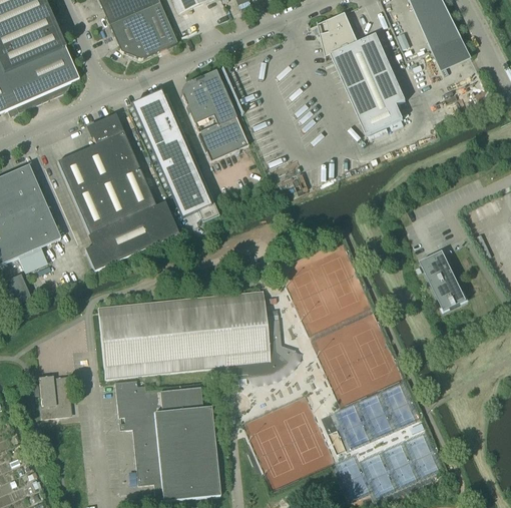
[(141,57),(177,41),(159,0),(99,0),(121,49),(141,57)]
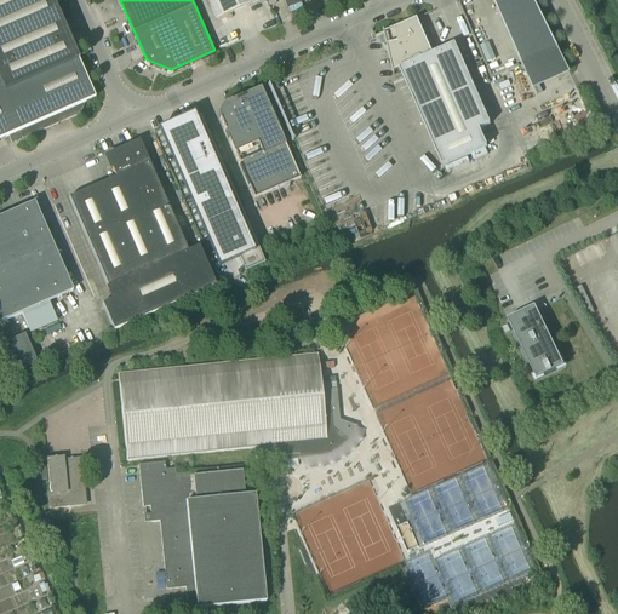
[(212,0),(219,15),(252,0),(212,0)]
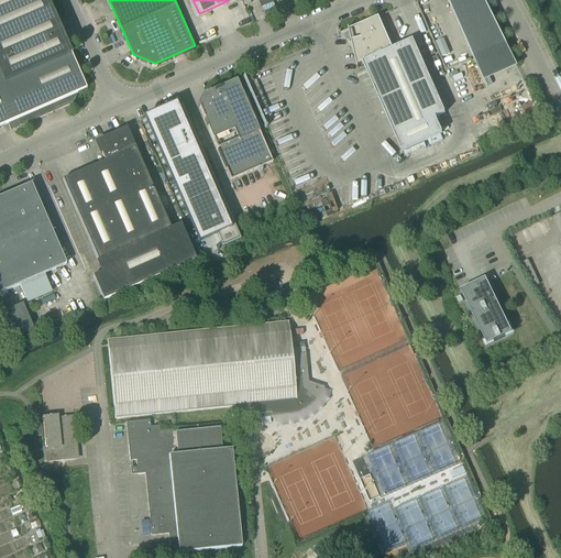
[(450,0),(475,55),(507,41),(486,0),(450,0)]
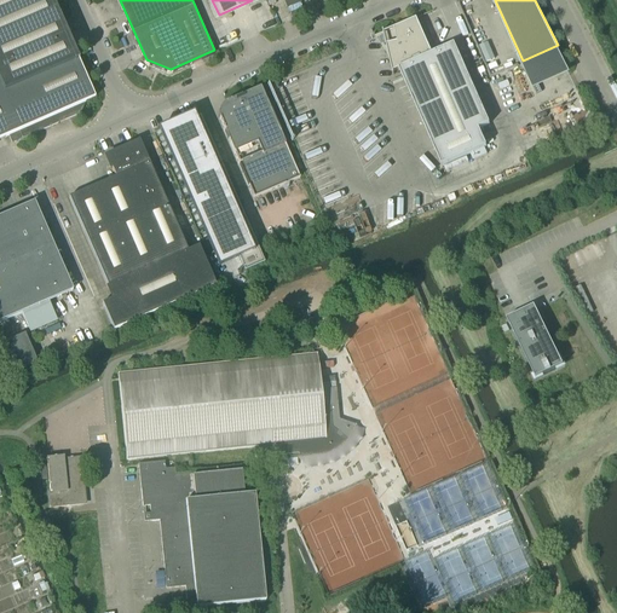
[(92,84),(61,11),(59,11),(0,36),(0,134),(10,131),(13,138),(24,133),(82,108),(87,97),(97,93),(92,84)]
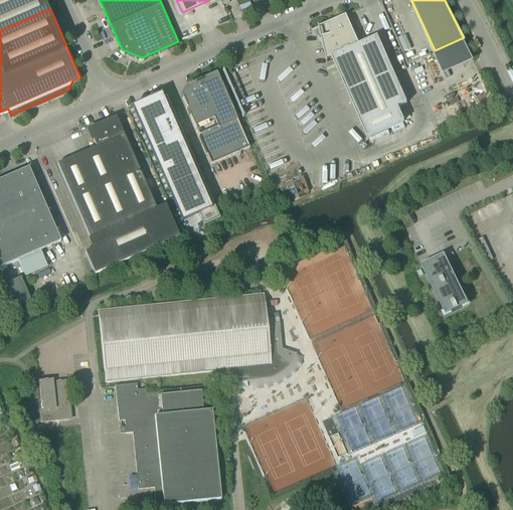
[(360,41),(347,12),(320,23),(320,22),(319,22),(320,24),(314,26),(319,35),(322,34),(328,58),(329,58),(328,56),(333,53),(368,134),(405,118),(399,104),(408,100),(378,33),(360,41)]
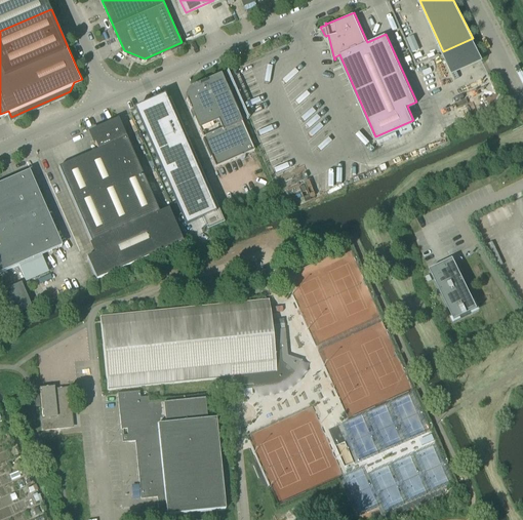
[(215,163),(255,146),(254,146),(238,109),(230,89),(222,71),(206,77),(192,83),(194,87),(193,88),(192,89),(191,91),(191,93),(191,94),(187,96),(191,107),(199,125),(203,134),(211,153),(215,163)]
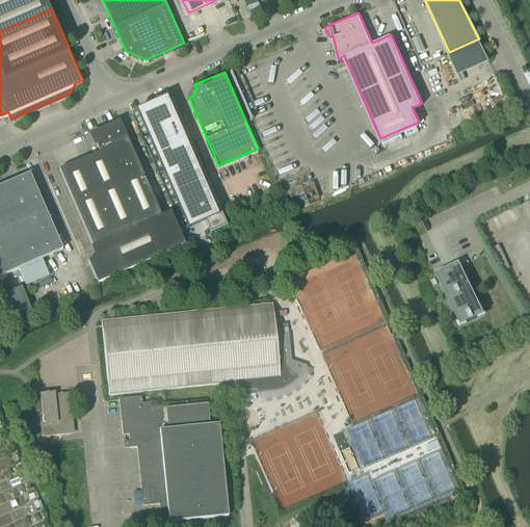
[(137,106),(147,128),(173,186),(189,226),(206,218),(209,226),(211,230),(229,222),(174,96),(169,98),(167,93),(153,100),(137,106)]
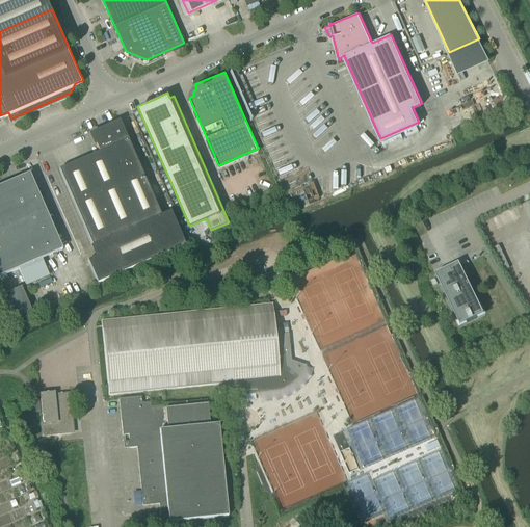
[(162,211),(121,116),(110,121),(111,124),(107,125),(107,127),(105,128),(104,126),(93,131),(100,148),(60,165),(98,253),(88,257),(99,279),(186,241),(171,207),(162,211)]
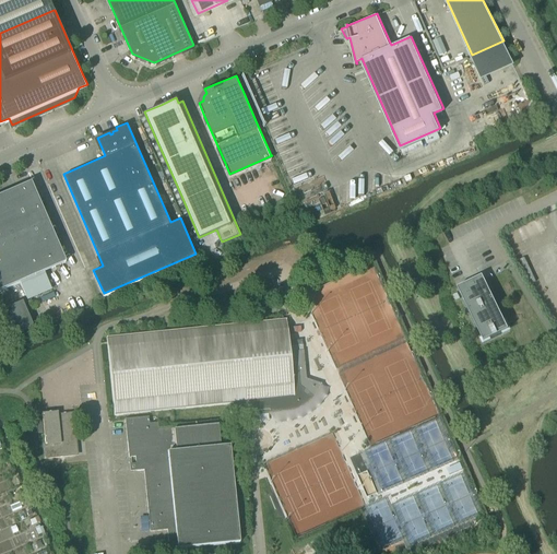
[(67,258),(32,178),(0,191),(0,286),(21,278),(28,296),(54,285),(46,268),(67,258)]
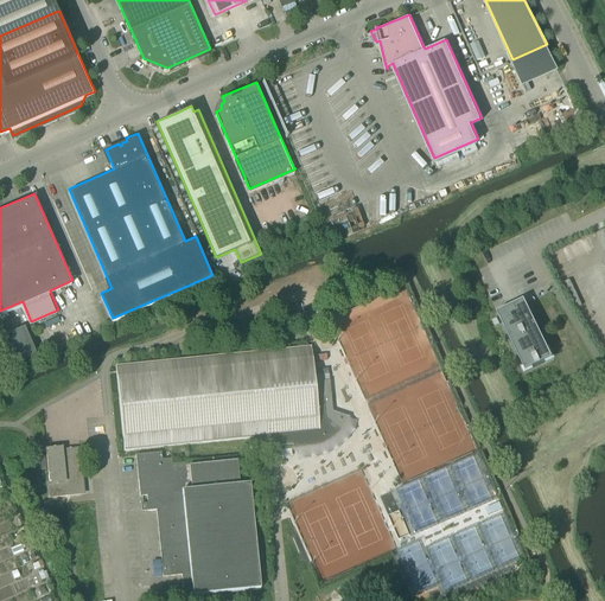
[(526,295),(498,308),(527,368),(554,355),(526,295)]
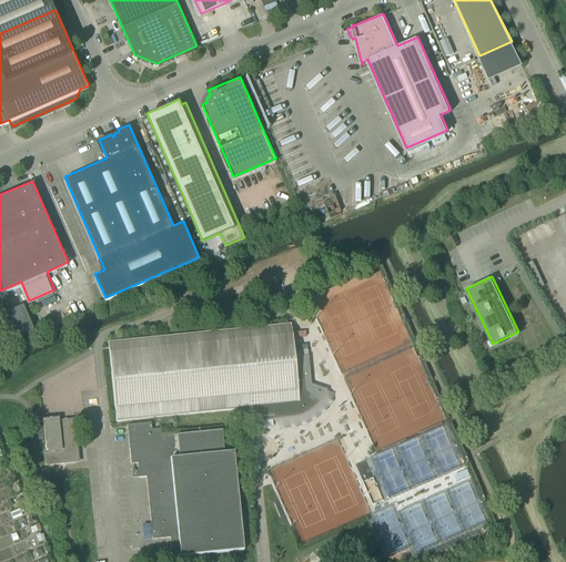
[(7,309),(17,334),(33,326),(23,303),(7,309)]
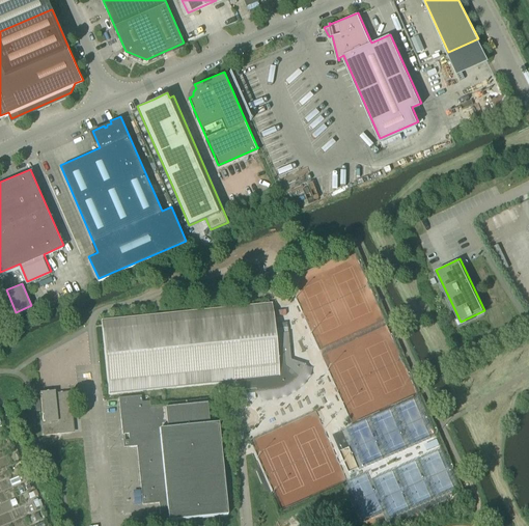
[(283,385),(285,384),(289,382),(291,381),(294,379),(297,376),(298,375),(299,374),(307,361),(293,356),(289,329),(276,330),(273,299),(168,309),(103,316),(110,390),(175,384),(222,379),(222,388),(243,386),(243,390),(275,387),(277,387),(280,386),(283,385)]
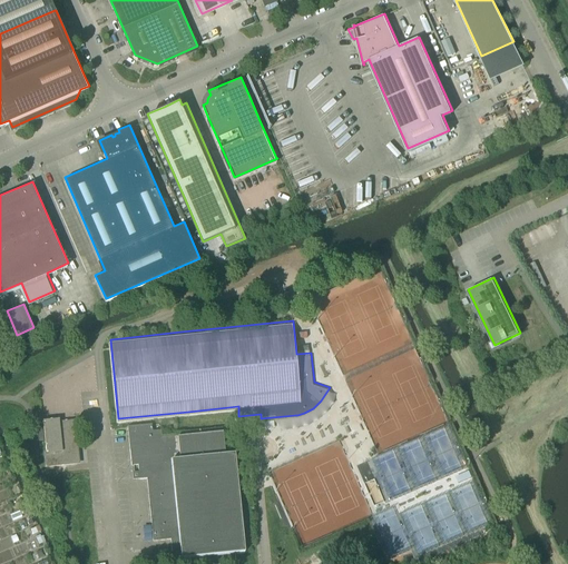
[(74,439),(78,438),(77,423),(76,423),(76,416),(74,416),(60,417),(60,415),(59,415),(45,417),(45,416),(43,416),(47,448),(45,448),(47,463),(76,459),(74,439)]
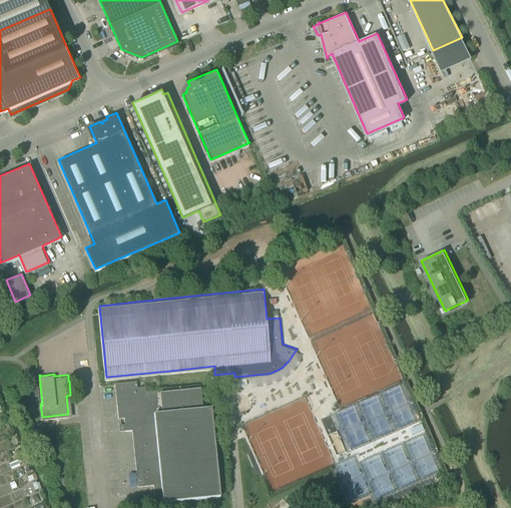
[(215,445),(212,416),(211,410),(211,406),(202,406),(201,388),(200,381),(159,385),(160,387),(146,389),(145,384),(138,384),(137,378),(115,380),(119,415),(125,415),(126,427),(133,427),(138,483),(154,482),(155,496),(163,495),(163,500),(171,499),(172,507),(212,503),(212,495),(220,494),(219,489),(219,485),(218,475),(226,474),(223,444),(215,445)]
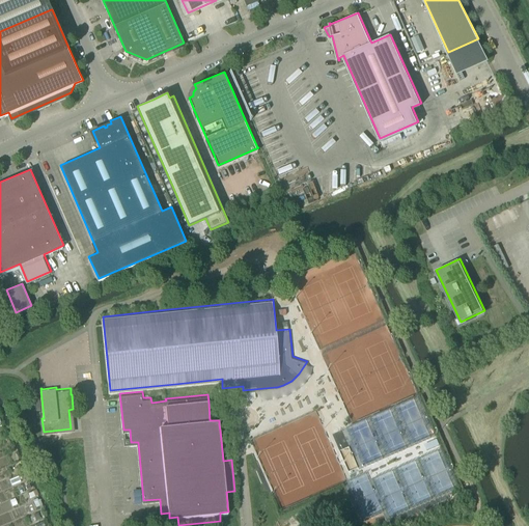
[(426,442),(428,446),(440,441),(438,437),(426,442)]
